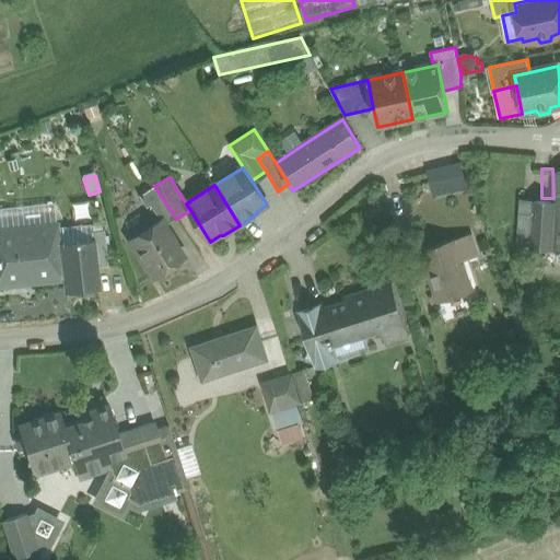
[(176,219),(154,186),(139,197),(147,208),(150,206),(161,221),(162,221),(165,226),(176,219)]
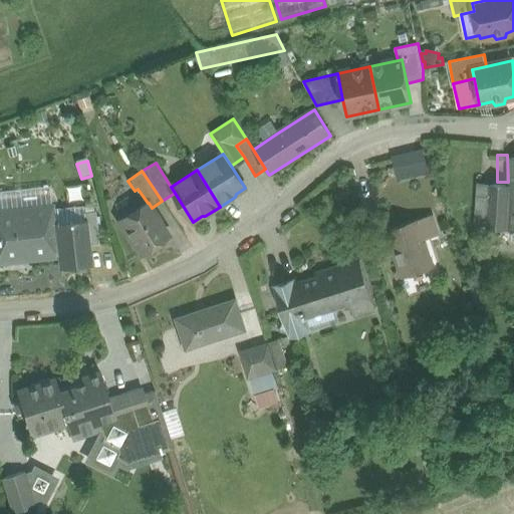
[(486,227),(489,185),(477,184),(475,227),(486,227)]
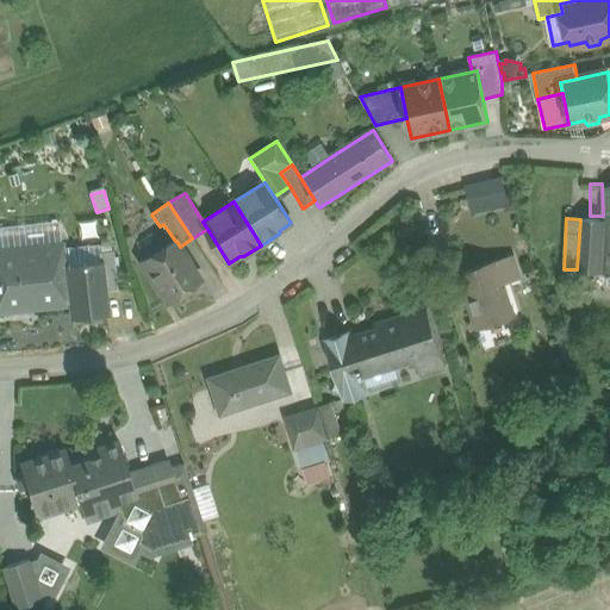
[(607,222),(580,219),(577,269),(603,272),(607,222)]
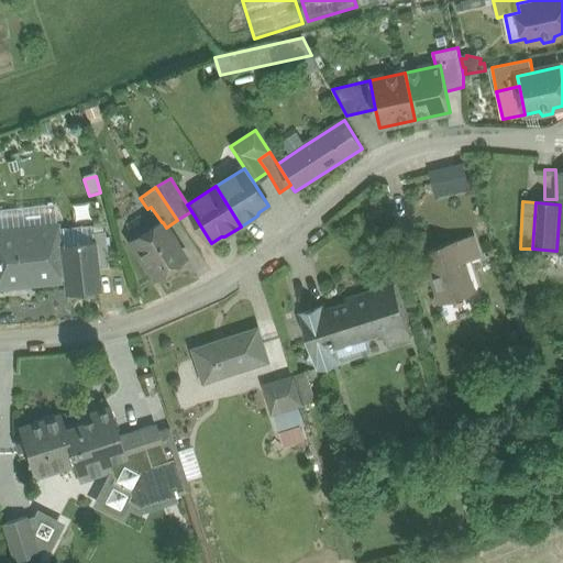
[(162,222),(150,230),(143,229),(134,234),(133,241),(131,242),(155,279),(186,258),(166,228),(163,222),(162,222)]
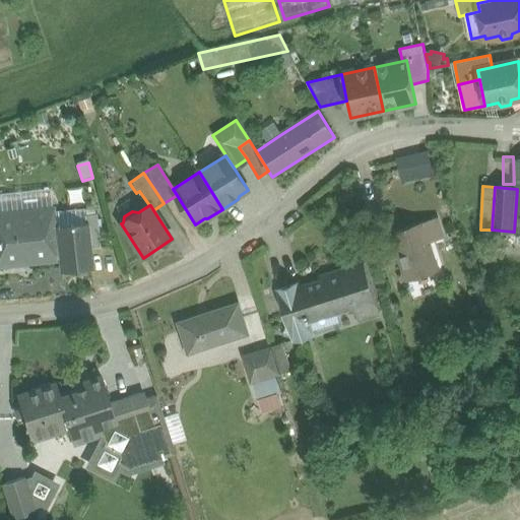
[(53,207),(0,213),(0,266),(59,260),(55,228),(53,207)]
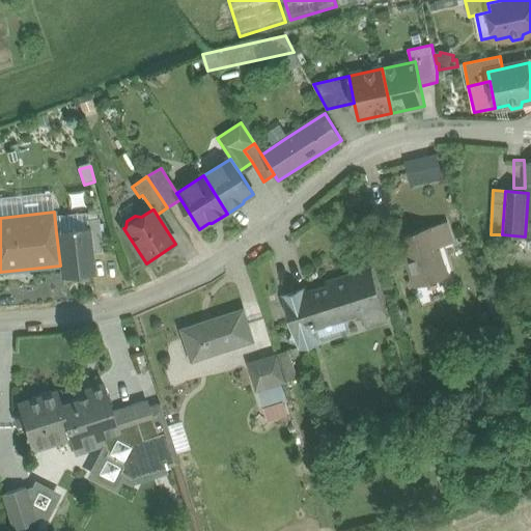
[(99,218),(86,219),(87,229),(88,229),(90,254),(103,252),(99,218)]
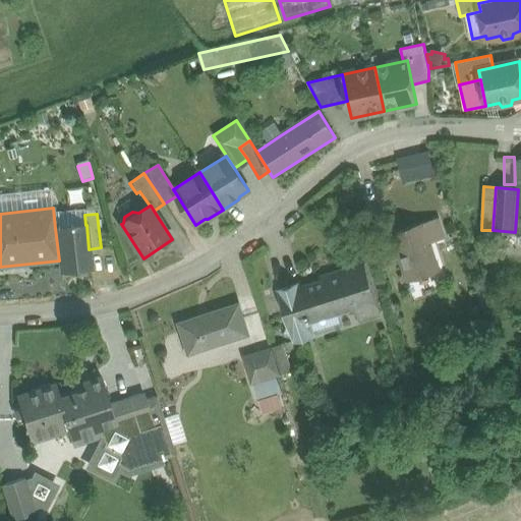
[(438,219),(393,233),(396,245),(401,261),(408,281),(439,271),(429,241),(444,237),(438,219)]
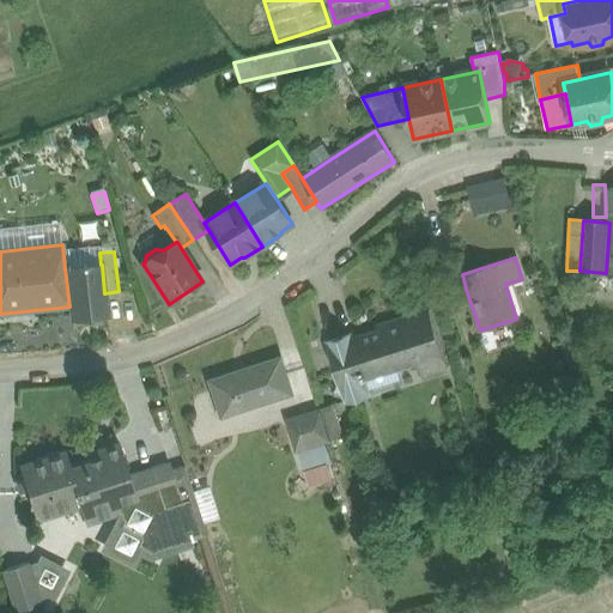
[(101,265),(65,268),(70,307),(72,307),(73,319),(107,315),(104,293),(102,265),(101,265)]
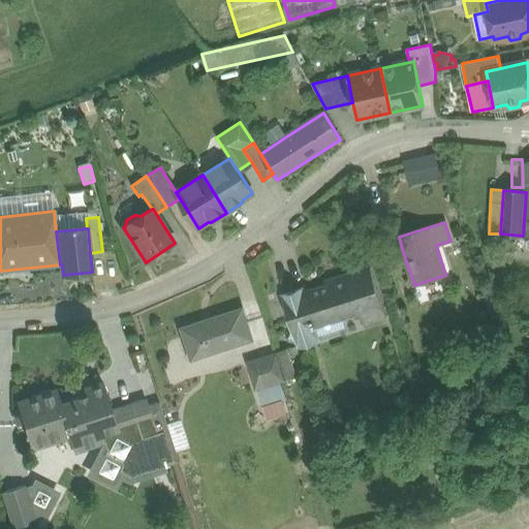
[(402,249),(395,251),(400,268),(407,265),(402,249)]
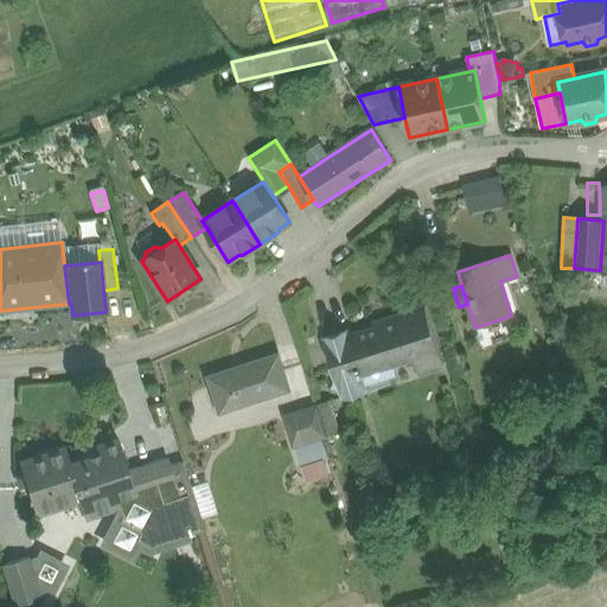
[(401,320),(350,337),(349,332),(325,339),(338,382),(343,397),(366,390),(362,374),(364,372),(363,371),(413,355),(419,374),(443,365),(425,307),(400,315),(401,320)]
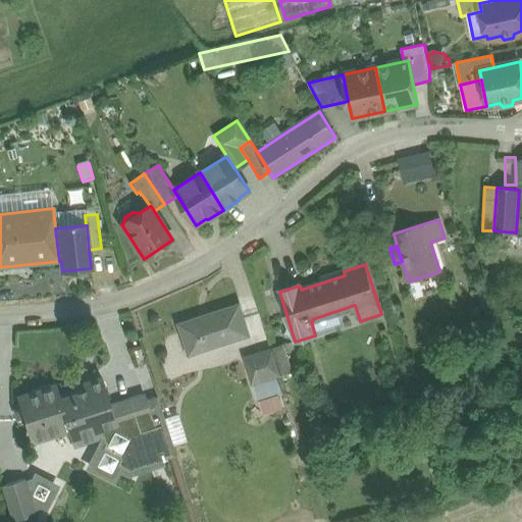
[(240,305),(177,324),(188,355),(250,335),(240,305)]
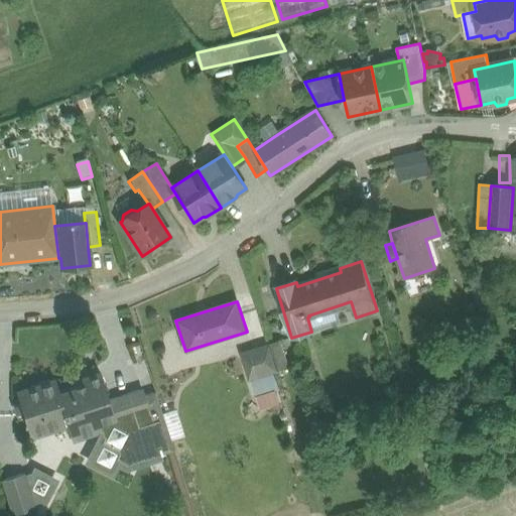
[(287,340),(291,338),(287,325),(284,326),(282,327),(280,329),(279,332),(280,335),(282,337),(284,339),(287,340)]
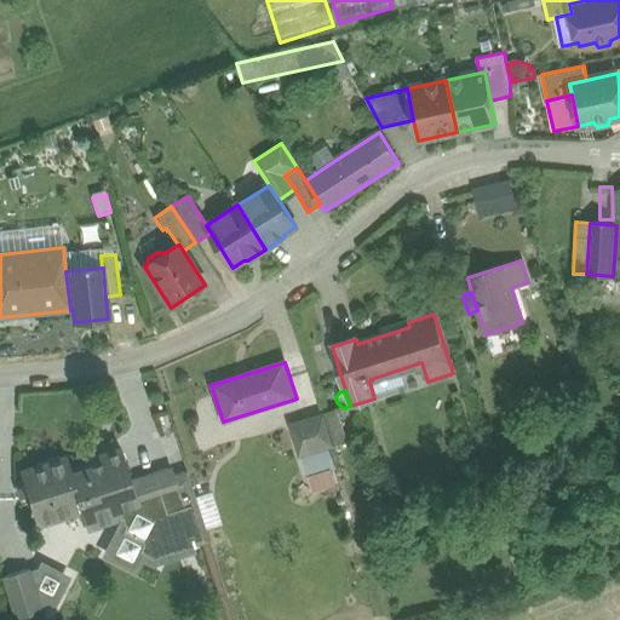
[(322,415),(332,446),(348,441),(338,411),(322,415)]
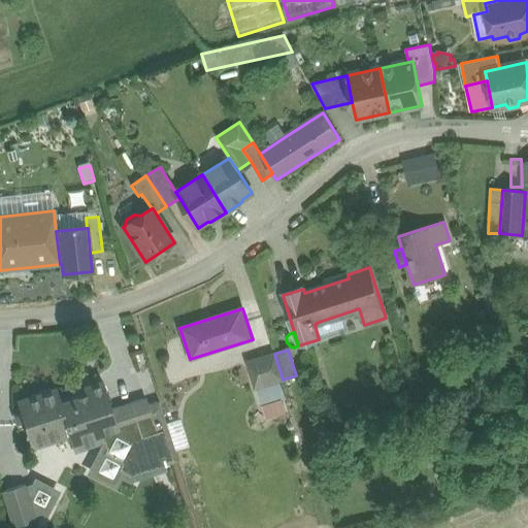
[(274,354),(248,362),(255,388),(283,380),(274,354)]
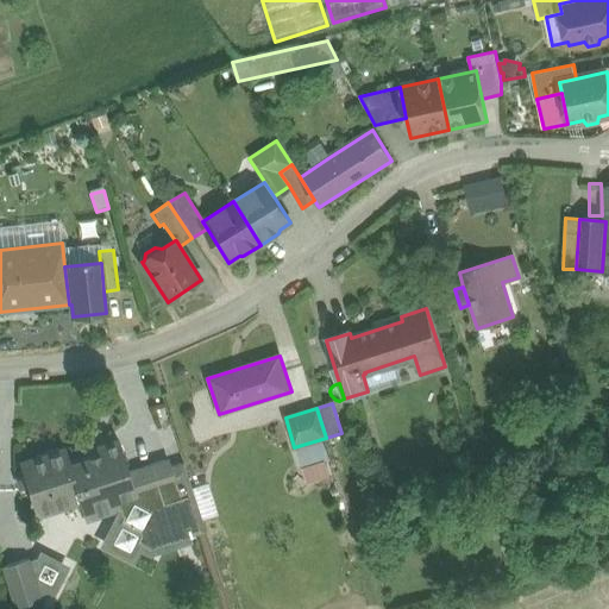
[(118,440),(68,457),(82,503),(80,503),(86,520),(120,509),(118,501),(136,495),(127,471),(118,440)]
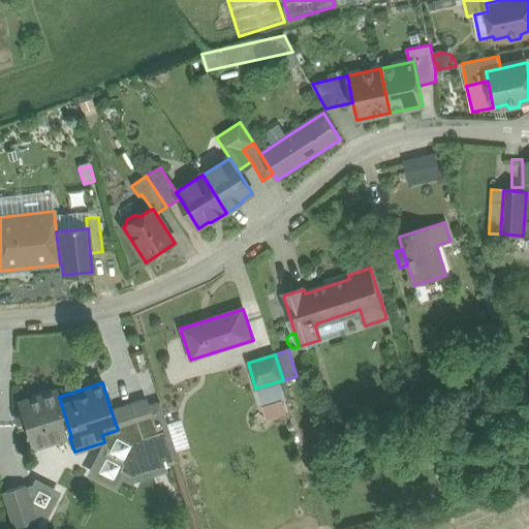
[(56,390),(18,403),(32,448),(49,442),(50,444),(62,440),(62,439),(69,436),(69,437),(71,437),(59,397),(56,390)]
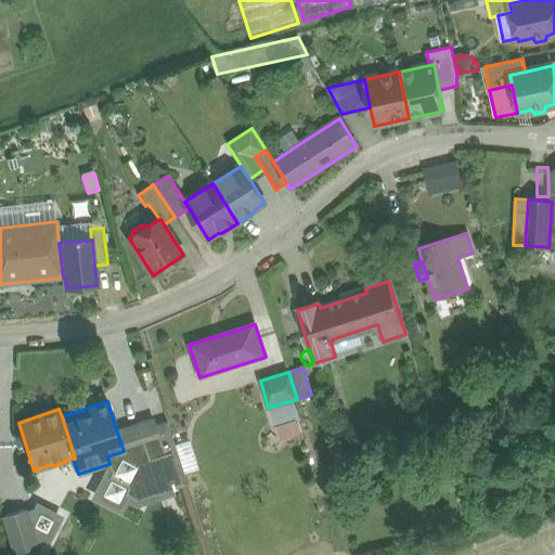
[(152,418),(116,429),(124,451),(133,448),(134,451),(143,449),(147,461),(164,455),(166,463),(179,459),(173,443),(167,422),(154,425),(152,418)]
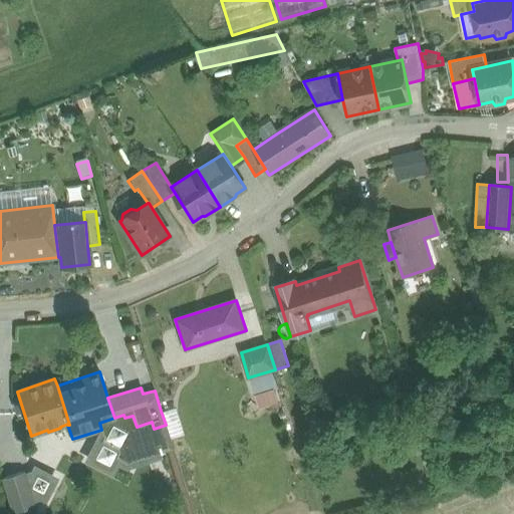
[(175,406),(161,411),(166,425),(170,437),(183,433),(175,406)]
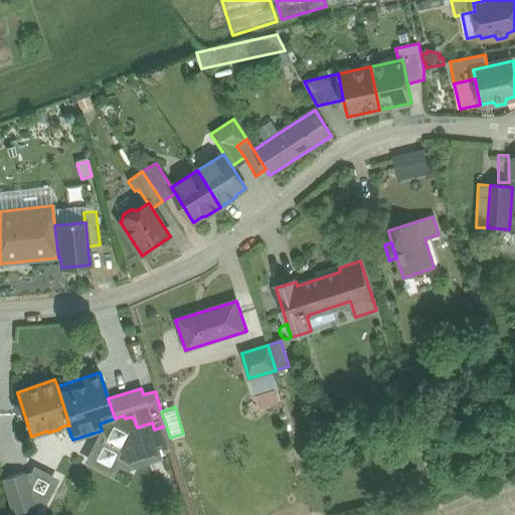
[(152,422),(137,427),(133,416),(125,418),(124,415),(115,418),(100,423),(102,431),(86,462),(113,476),(119,467),(127,470),(162,459),(161,457),(163,456),(162,453),(173,449),(170,438),(166,425),(154,430),(152,422)]
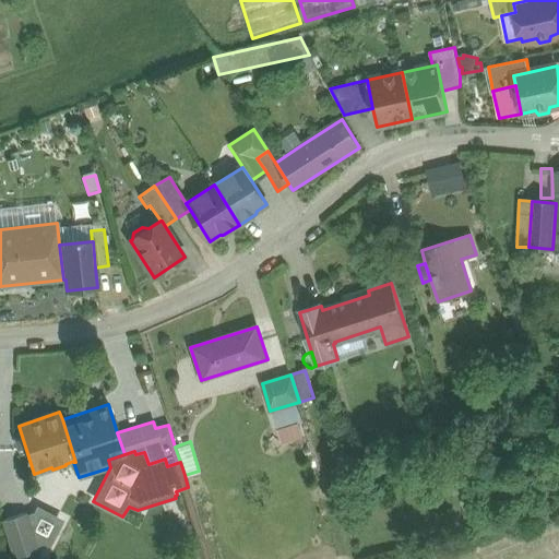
[(45,558),(62,519),(36,503),(27,518),(38,550),(37,550),(39,558),(45,558)]
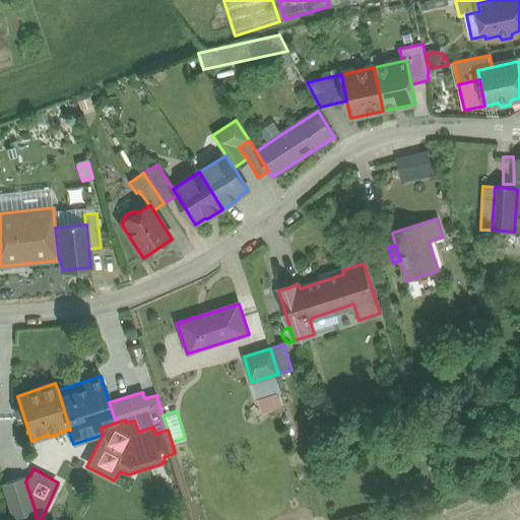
[(24,476),(1,484),(12,519),(35,512),(36,512),(25,481),(24,476)]
